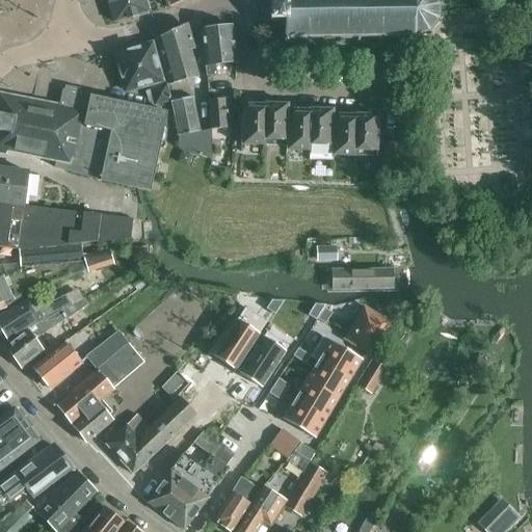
[(150,11),(145,0),(107,0),(115,23),(150,11)]
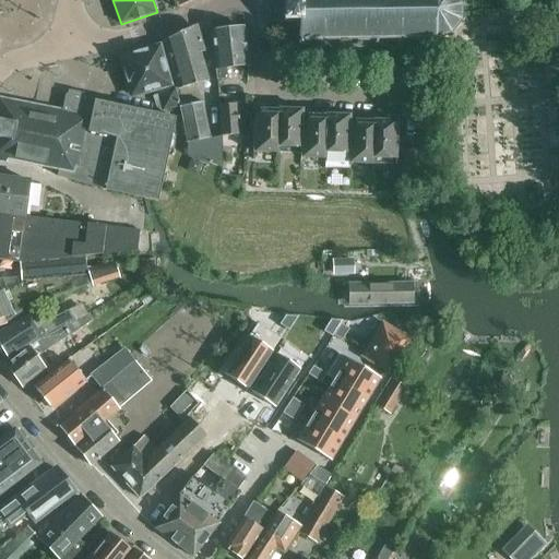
[(175,0),(178,10),(197,0),(175,0)]
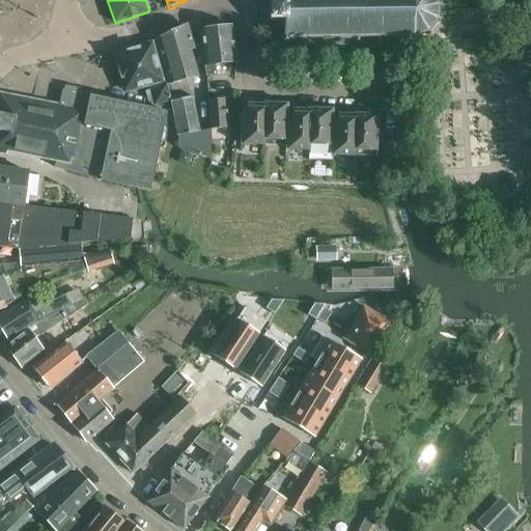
[(285,0),(285,4),(271,5),(270,22),(285,23),(285,40),(415,37),(429,33),(439,21),(439,6),(434,0),(285,0)]
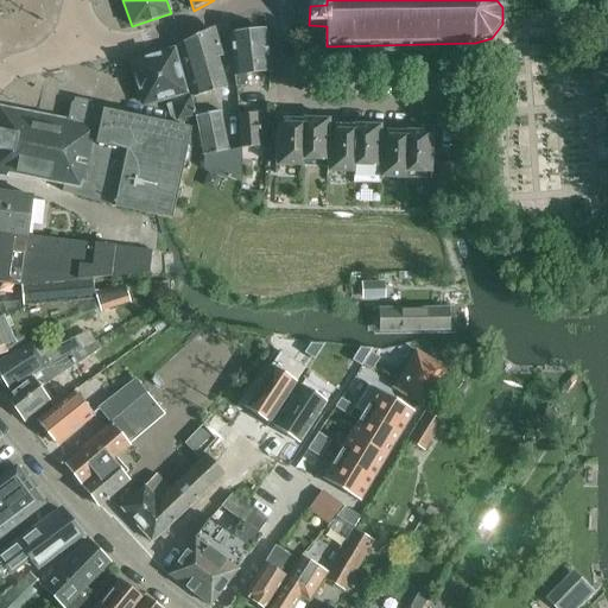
[(195,97),(228,89),(219,57),(223,57),(216,32),(210,30),(179,45),(195,97)]
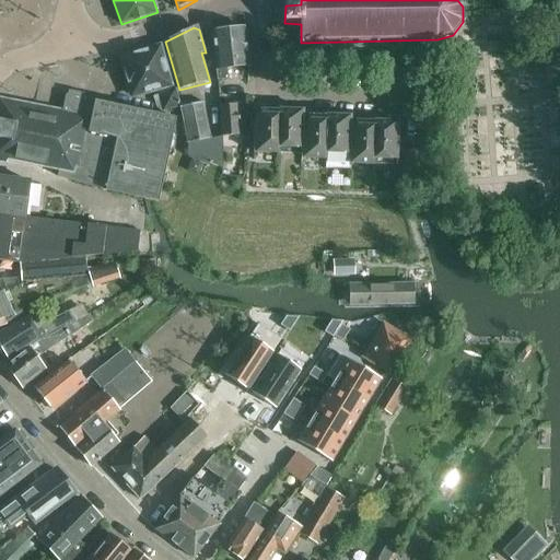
[(219,80),(229,79),(228,69),(249,67),(244,27),(212,32),(219,80)]
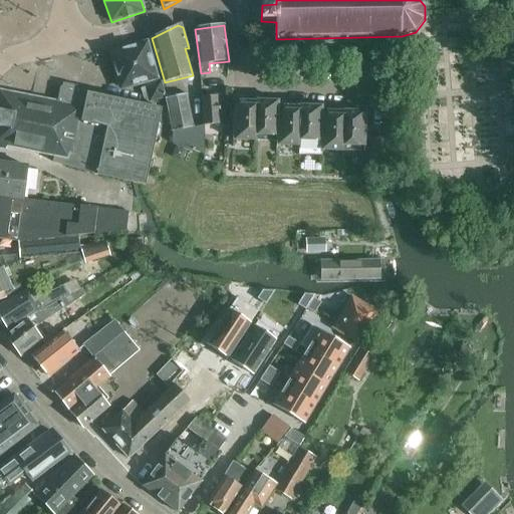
[(122,87),(156,78),(147,44),(112,54),(122,87)]
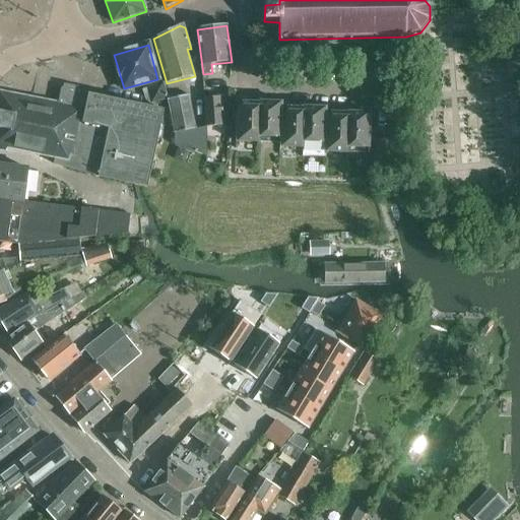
[(151,105),(168,100),(163,82),(146,86),(146,88),(142,90),(146,104),(151,103),(151,105)]
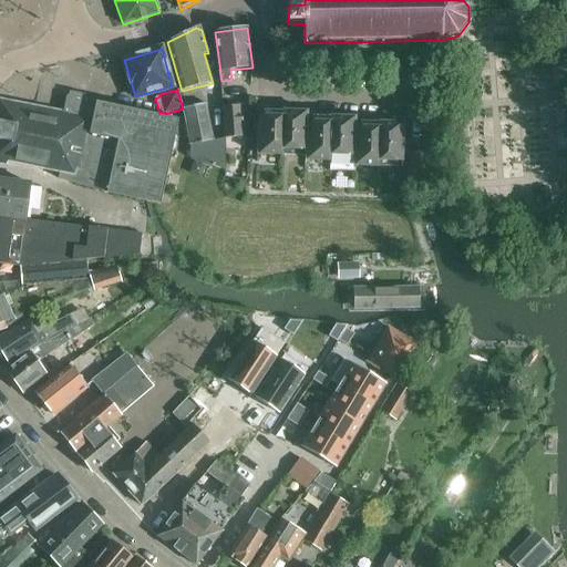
[(179,121),(125,109),(68,96),(63,113),(42,109),(41,114),(2,106),(0,116),(0,158),(60,171),(59,179),(107,194),(146,202),(162,205),(179,121)]
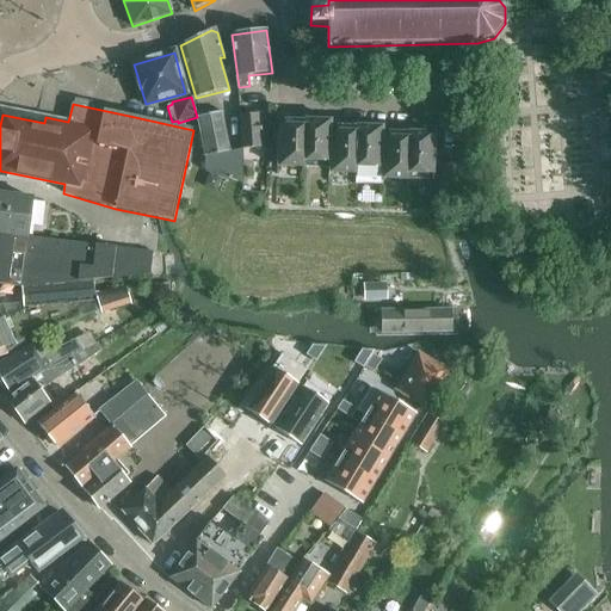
[(244,149),(242,149),(232,152),(223,112),(196,117),(204,158),(207,158),(205,172),(244,184),(244,149)]
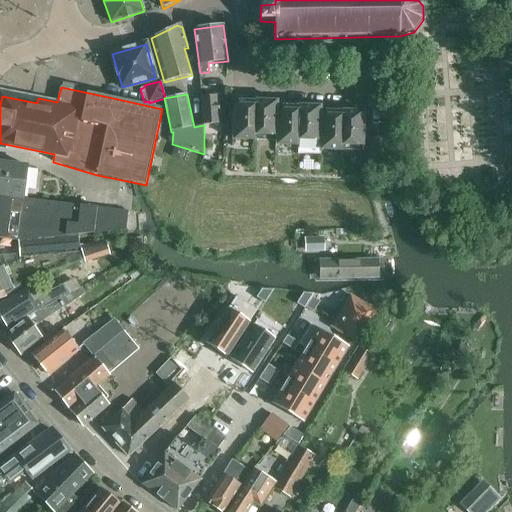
[(203,125),(204,125),(205,125),(214,125),(220,124),(218,96),(201,97),(203,125)]
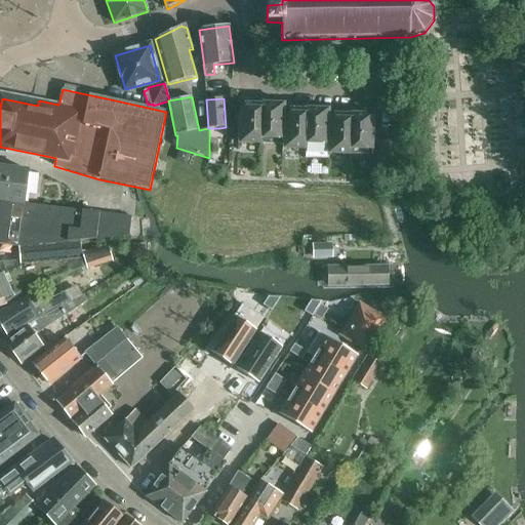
[(285,114),(286,105),(245,104),(245,108),(239,108),(238,143),(261,144),(261,137),(283,138),(283,149),(307,150),(307,143),(328,144),(327,154),(351,154),(351,149),(373,149),(375,116),(334,114),(333,119),(330,119),(330,110),(307,109),(289,109),(289,114),(285,114)]
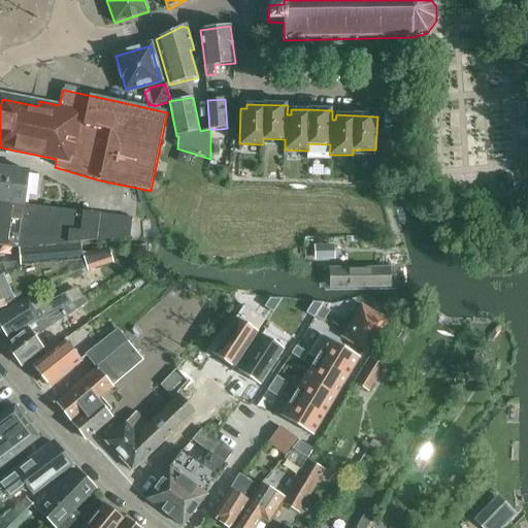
[(221,131),(221,129),(211,129),(211,138),(216,138),(221,131)]
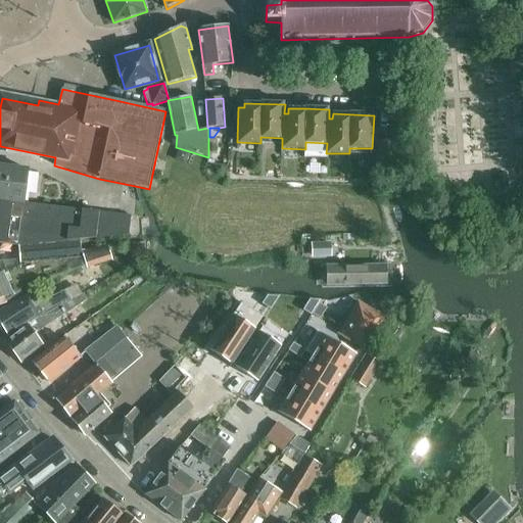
[(395,167),(396,141),(379,140),(378,167),(395,167)]
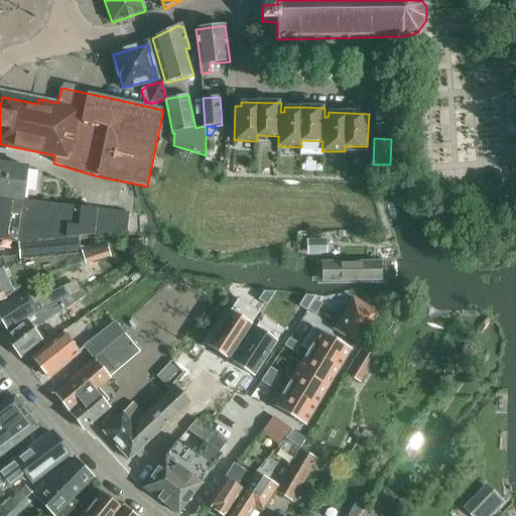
[(0,240),(18,243),(80,237),(127,233),(130,213),(23,201),(27,167),(0,163),(0,240)]
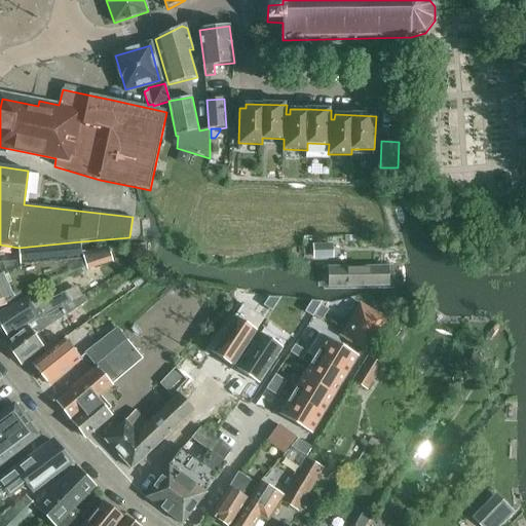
[(83,270),(82,254),(81,241),(19,248),(21,261),(3,261),(0,262),(0,306),(6,304),(28,291),(28,289),(83,270)]
